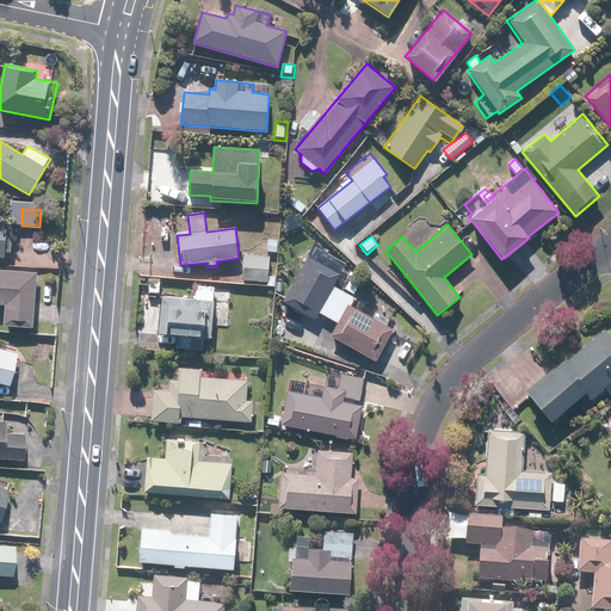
[(279,239),(267,238),(266,253),(278,253),(279,239)]
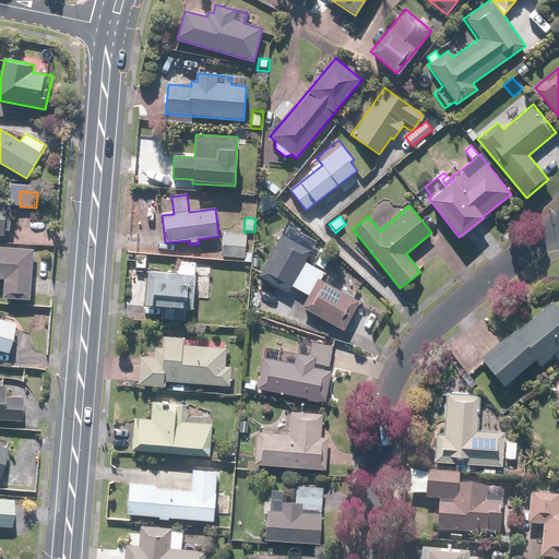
[(343,330),(358,301),(321,280),(324,273),(305,261),(311,251),(294,241),(296,236),(287,230),(285,236),(281,233),(258,275),(288,293),(292,286),(308,295),(301,307),(343,330)]
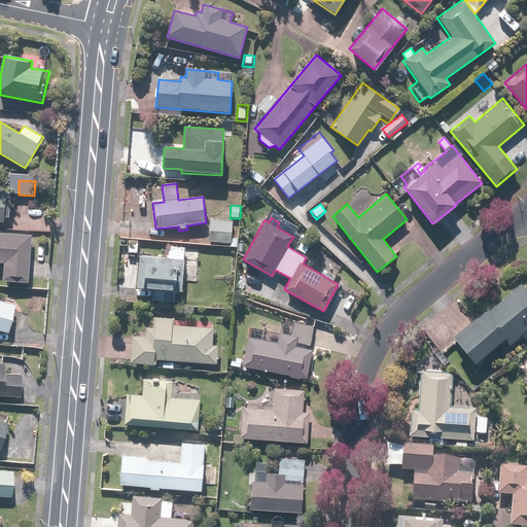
[(210,218),(209,231),(232,234),(234,220),(210,218)]
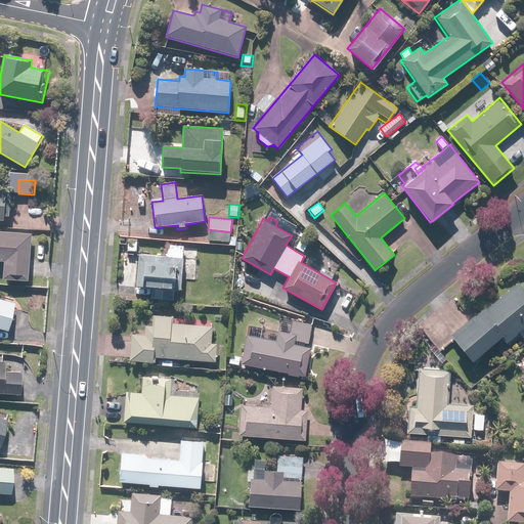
[(0,231),(0,260),(5,261),(4,279),(29,280),(32,233),(0,231)]
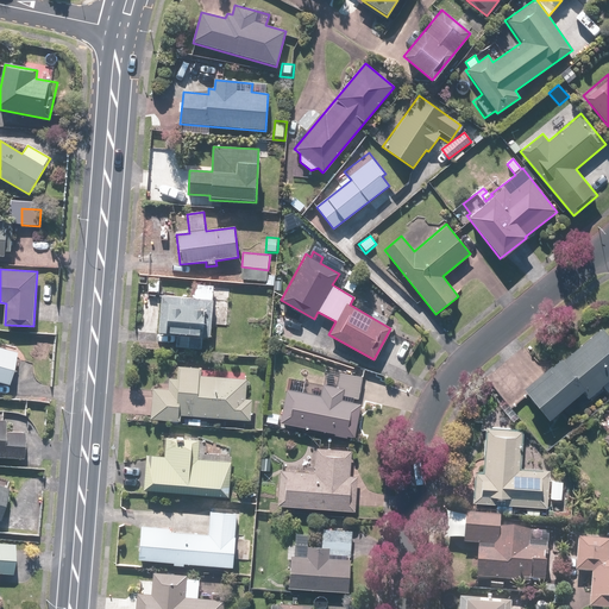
[(161,277),(149,276),(148,292),(159,293),(161,277)]
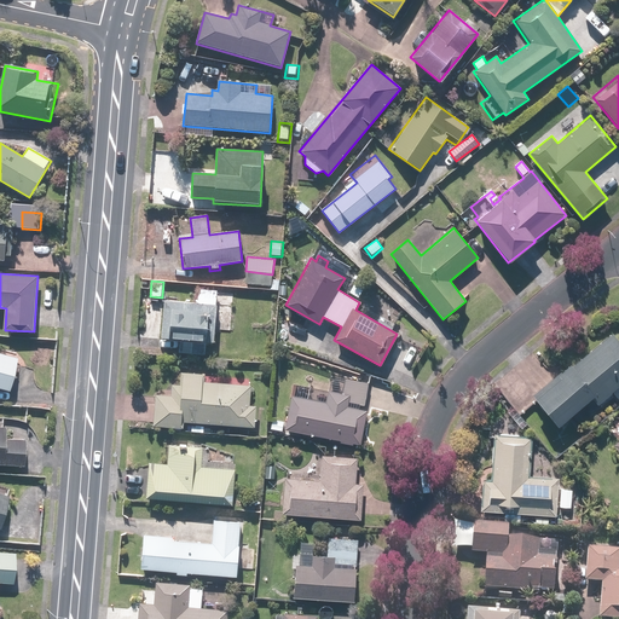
[(148,324),(146,339),(178,340),(178,353),(204,354),(206,342),(213,342),(215,304),(163,301),(162,325),(148,324)]
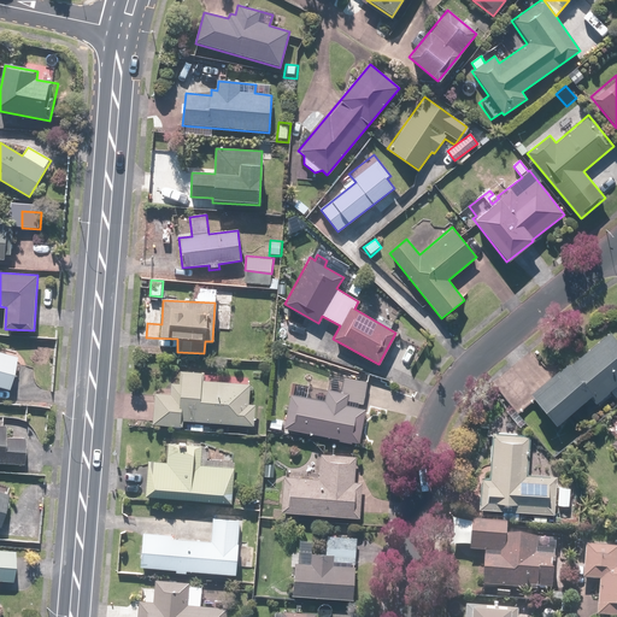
[(570,363),(530,394),(554,424),(588,398),(595,406),(610,394),(616,403),(616,341),(611,334),(571,365),(570,363)]
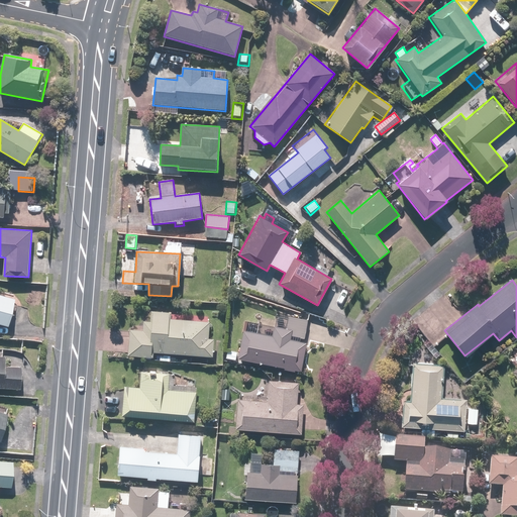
[(0,297),(0,324),(6,326),(13,301),(0,297)]
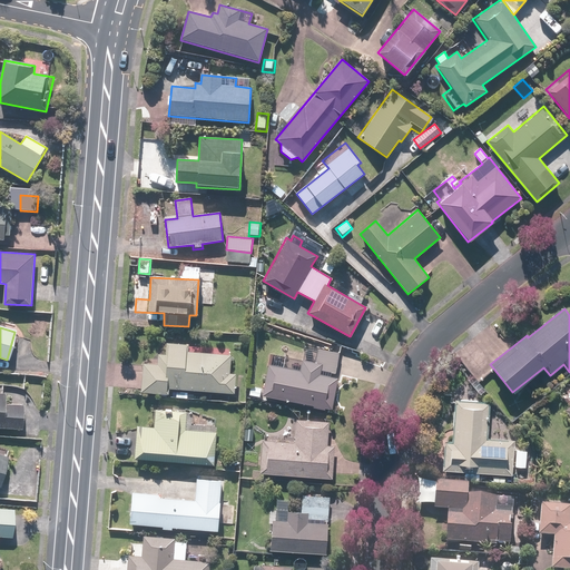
[(166,394),(167,387),(234,393),(236,373),(231,373),(232,356),(186,353),(187,345),(167,343),(166,354),(157,354),(157,360),(144,359),(141,392),(166,394)]
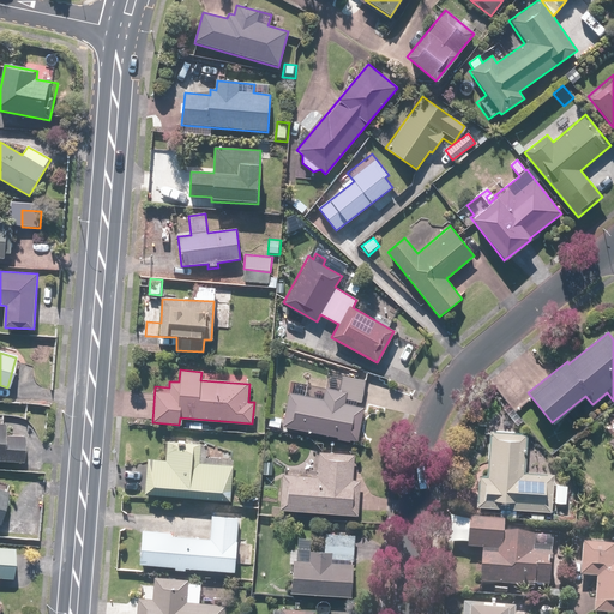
[(292,393),(288,392),(283,419),(269,415),(266,425),(356,444),(363,408),(360,408),(366,380),(329,372),(323,399),(305,396),(307,386),(294,384),(292,393)]
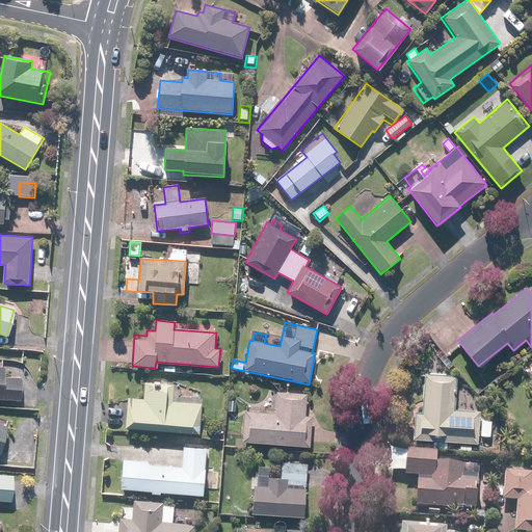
[(0,399),(20,400),(21,378),(3,377),(4,362),(0,361),(0,399)]
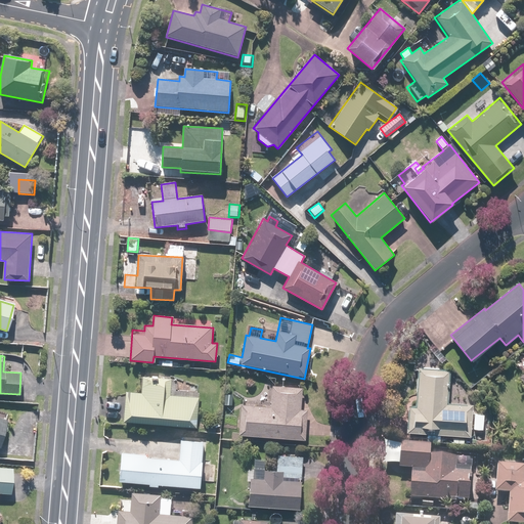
[(175,359),(160,358),(160,366),(174,367),(175,359)]
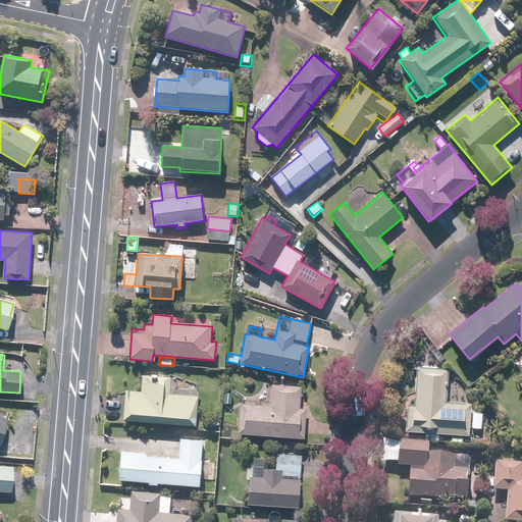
[(413,405),(406,404),(404,430),(410,431),(410,438),(437,440),(438,434),(451,435),(451,441),(463,442),(463,436),(470,436),(472,403),(447,402),(449,367),(416,365),(413,405)]
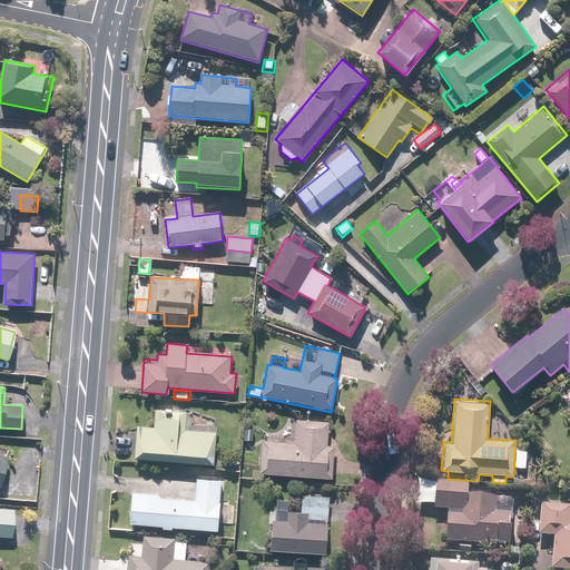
[(136,426),(134,459),(213,465),(217,421),(200,420),(200,424),(190,424),(192,413),(156,411),(154,428),(136,426)]
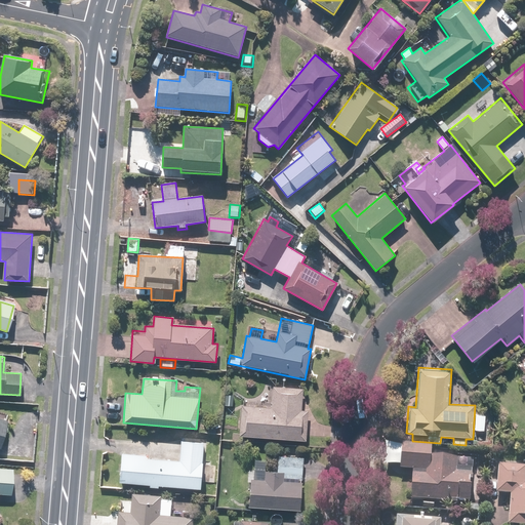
[(265,407),(239,405),(237,440),(250,441),(250,437),(306,441),(308,410),(301,410),(303,389),(266,387),(265,407)]
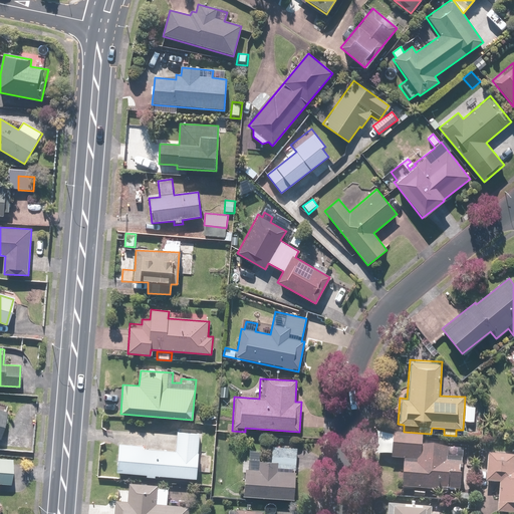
[(229,421),(217,420),(215,433),(228,434),(229,421)]
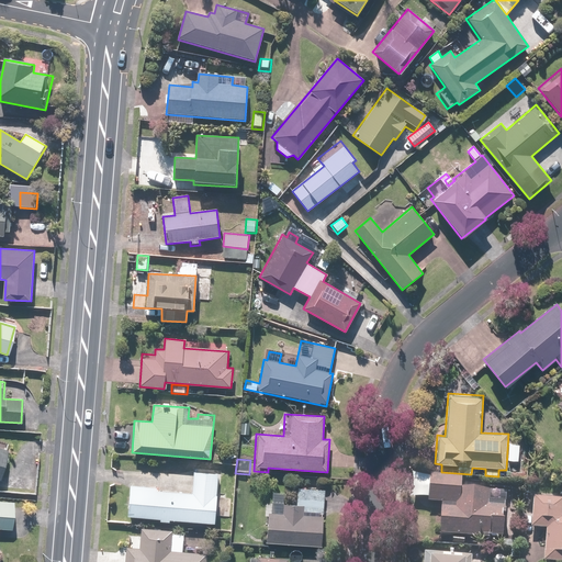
[(156,487),(130,485),(126,516),(159,518),(159,521),(170,523),(170,519),(214,524),(217,473),(193,472),(192,493),(156,490),(156,487)]
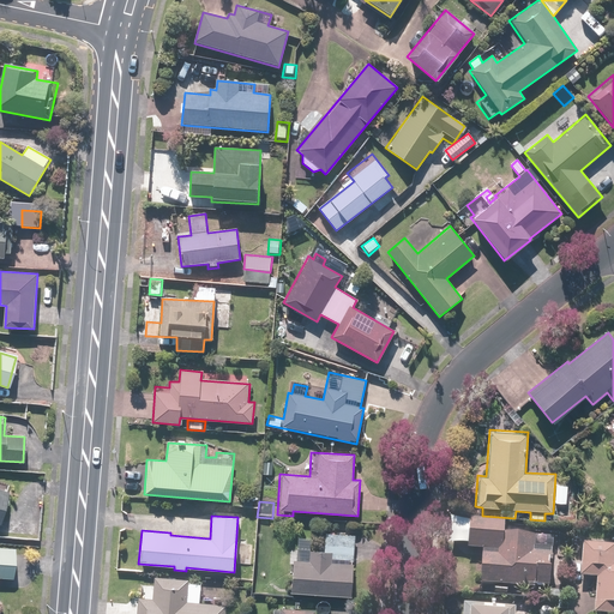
[(469,549),(482,551),(481,587),(494,587),(494,596),(507,596),(509,589),(535,590),(535,588),(551,589),(552,549),(534,548),(534,536),(504,535),(505,522),(450,519),(449,546),(469,546),(469,549)]
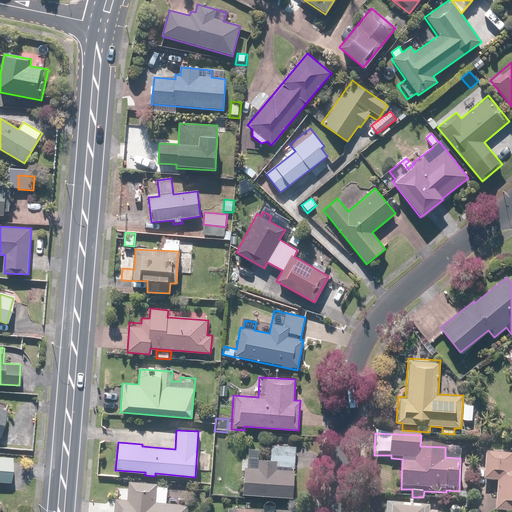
[(242,459),(239,494),(293,497),(296,446),(271,444),(270,459),(259,459),(260,448),(249,448),(248,459),(242,459)]
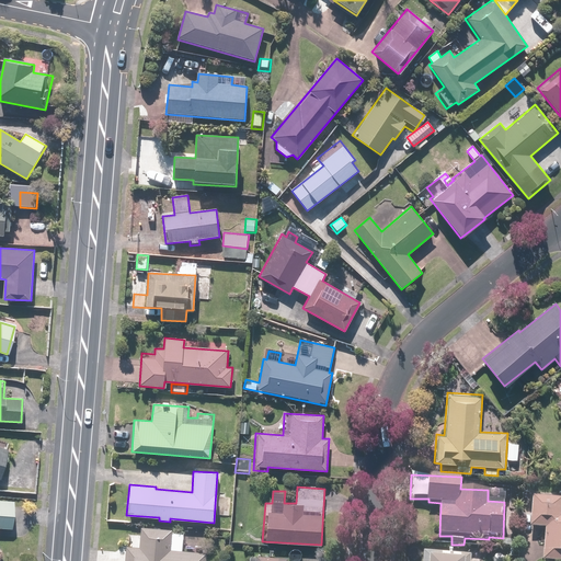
[(560,507),(560,493),(530,492),(529,528),(545,528),(542,560),(560,560),(560,516),(560,517),(560,507)]
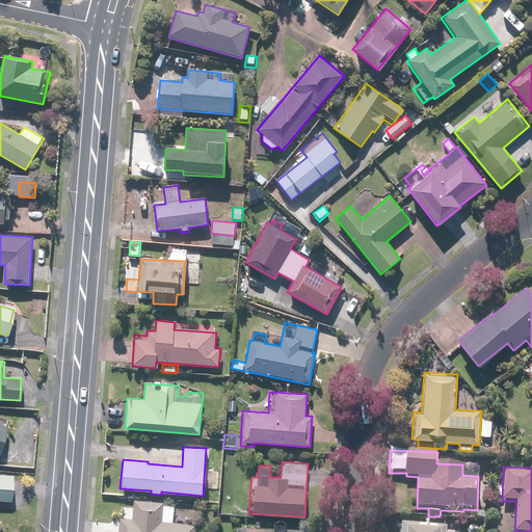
[(249,471),(239,471),(238,485),(248,485),(249,471)]
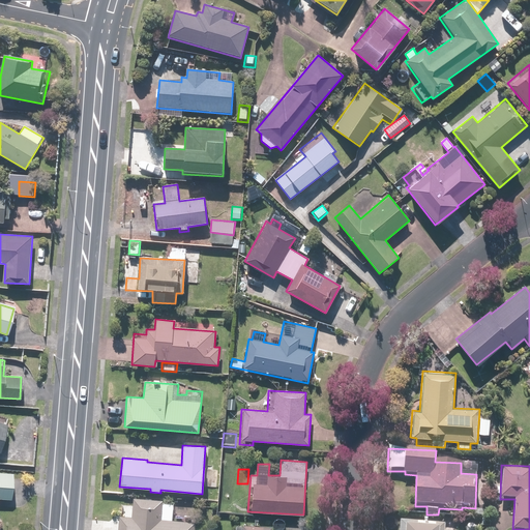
[(0,499),(10,500),(11,473),(0,472),(0,499)]
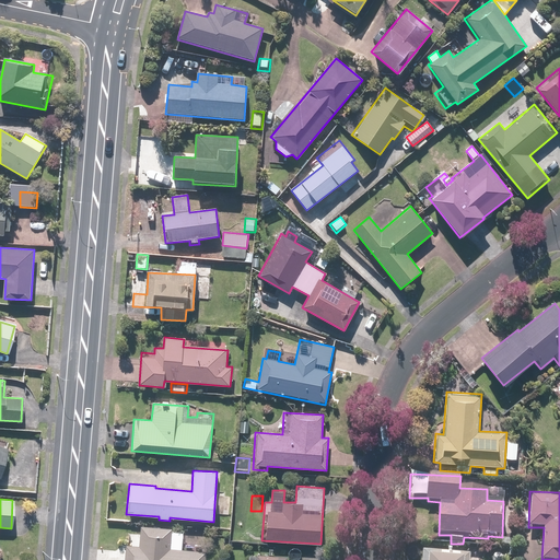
[(172,527),(140,525),(139,545),(126,545),(125,559),(205,559),(206,550),(182,549),(183,533),(171,532),(172,527)]
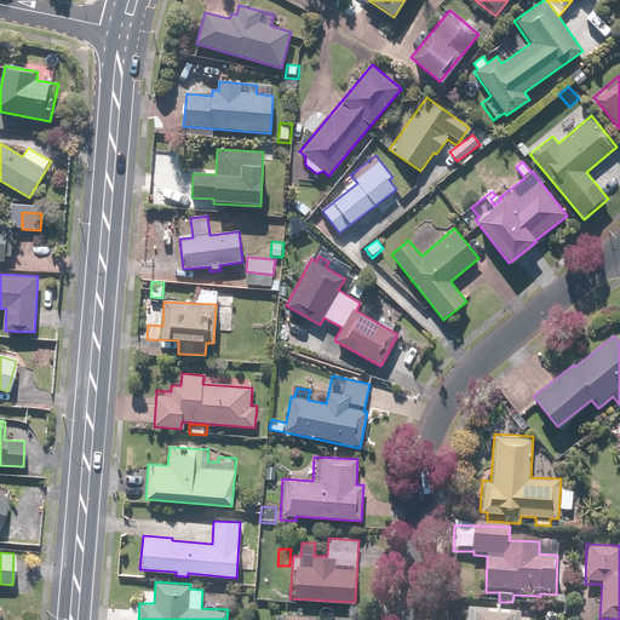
[(500,610),(500,606),(487,606),(486,618),(474,618),(472,619),(533,619),(534,612),(500,610)]
